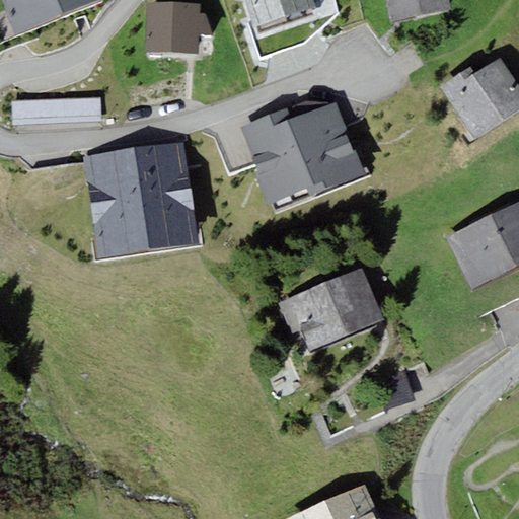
[(2,0),(17,34),(97,0),(2,0)]
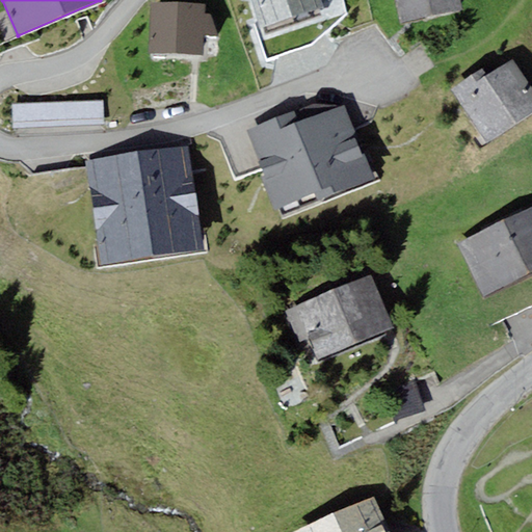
[(322,7),(319,0),(249,0),(261,30),(264,28),(266,34),(320,15),(318,8),(322,7)]
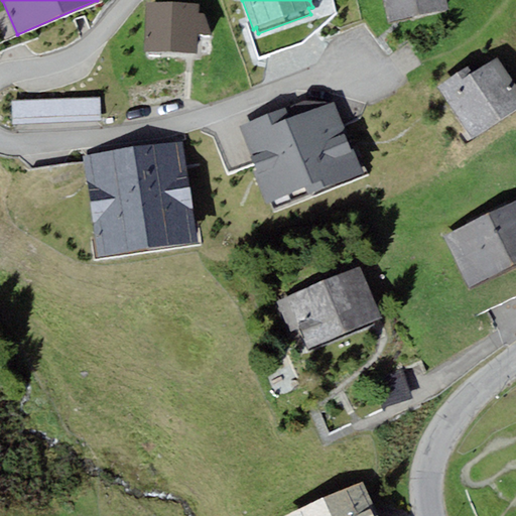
[(383,0),(389,22),(448,10),(445,0),(383,0)]
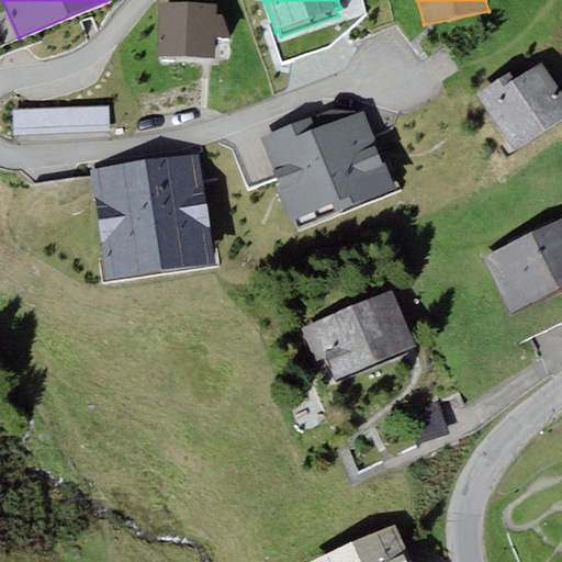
[(217,6),(159,2),(157,54),(215,57),(216,37),(228,37),(229,13),(217,13),(217,6)]
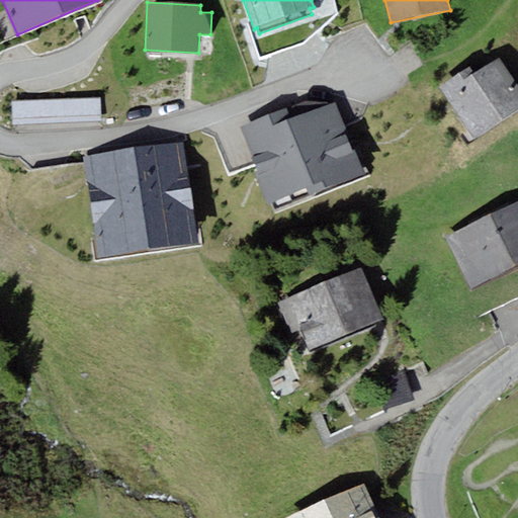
[(475,139),(517,109),(517,98),(493,61),(475,73),(469,65),(439,85),(475,139)]
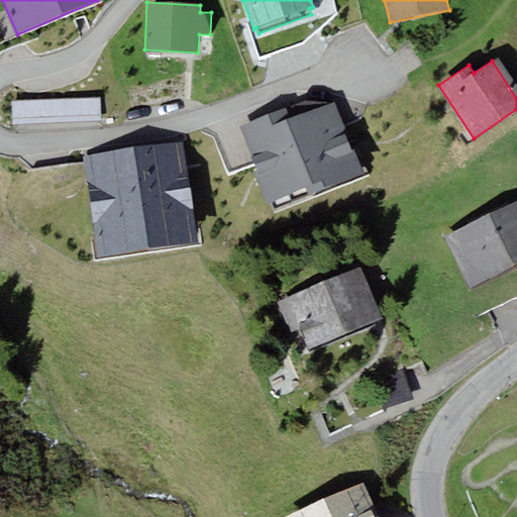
[(101,123),(100,97),(11,100),(12,126),(101,123)]
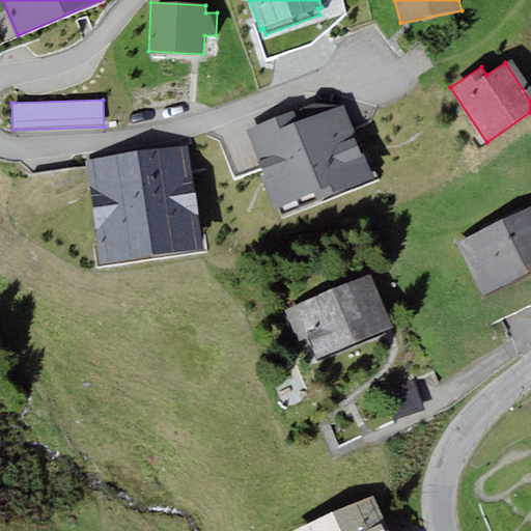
[(345,104),(298,122),(295,112),(248,129),(266,175),(261,176),(273,210),(277,207),(315,194),(318,200),(374,177),(345,104)]
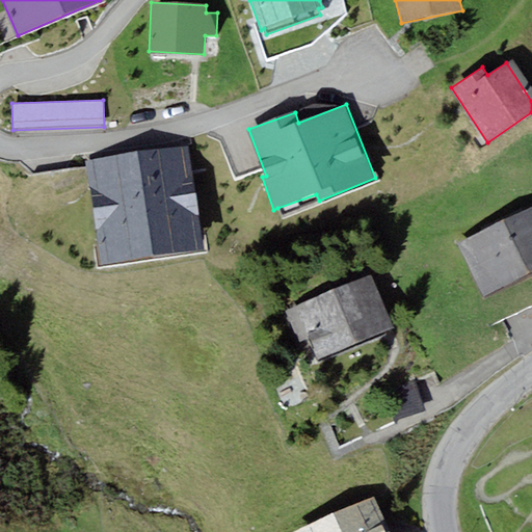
[(101,263),(205,249),(191,147),(87,160),(101,263)]
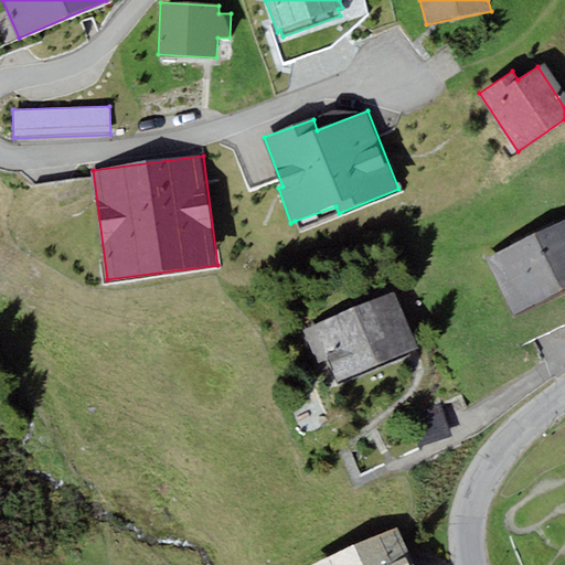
[(514,315),(564,289),(564,219),(486,257),(514,315)]
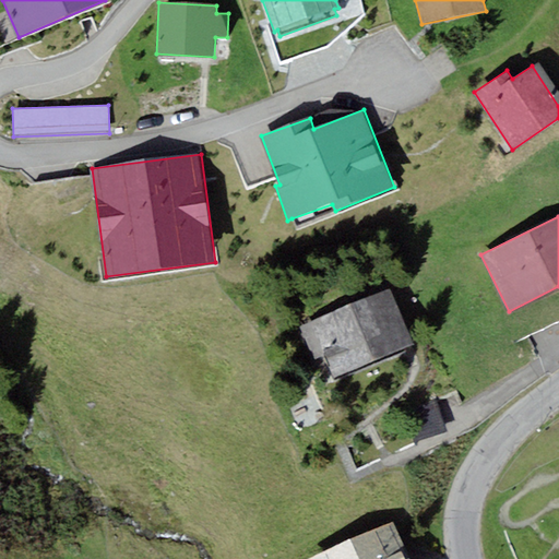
[(413,344),(389,288),(300,326),(314,359),(325,354),(335,378),(413,344)]
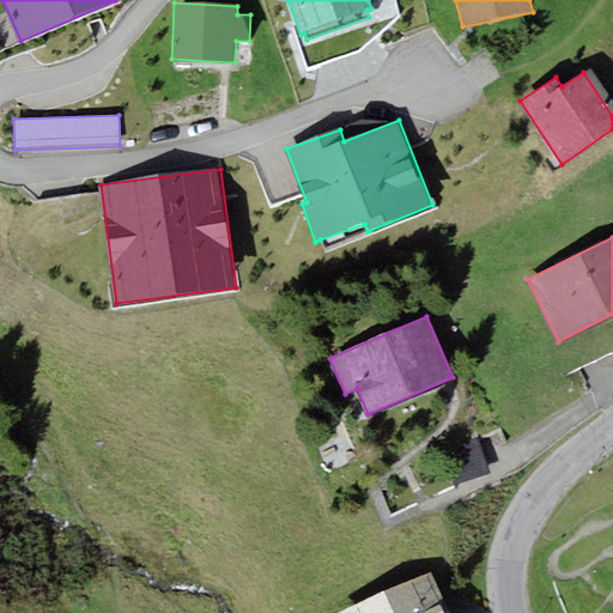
[(448,612),(430,571),(338,612),(448,612)]
